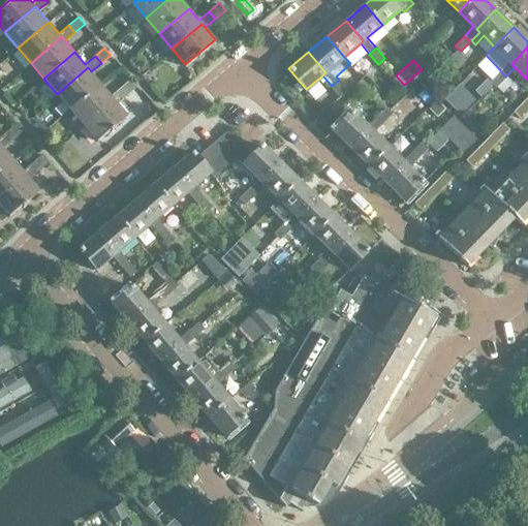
[(88,67),(57,94),(70,110),(100,83),(91,71),(88,67)]
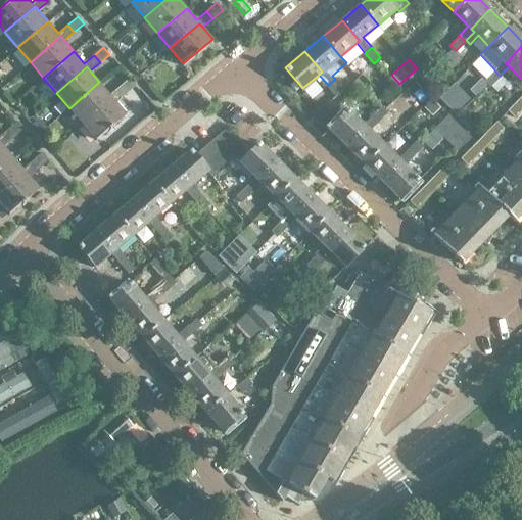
[(500,76),(494,71),(485,80),(490,85),(500,76)]
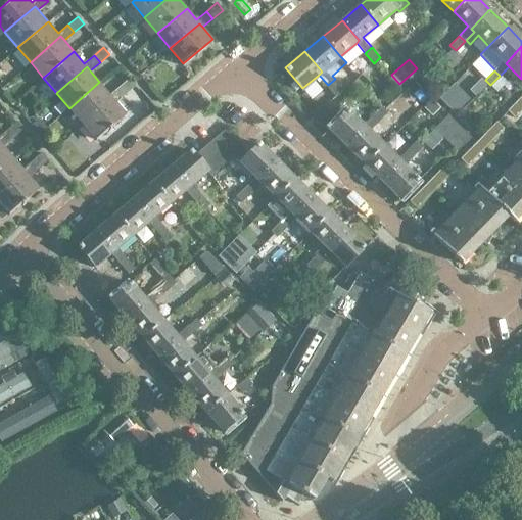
[(135,85),(130,77),(120,86),(126,93),(135,85)]
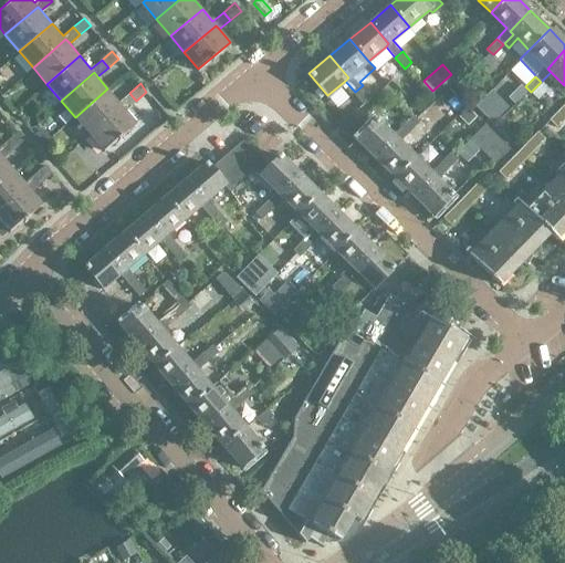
[(372,96),(363,85),(355,92),(365,103),(372,96)]
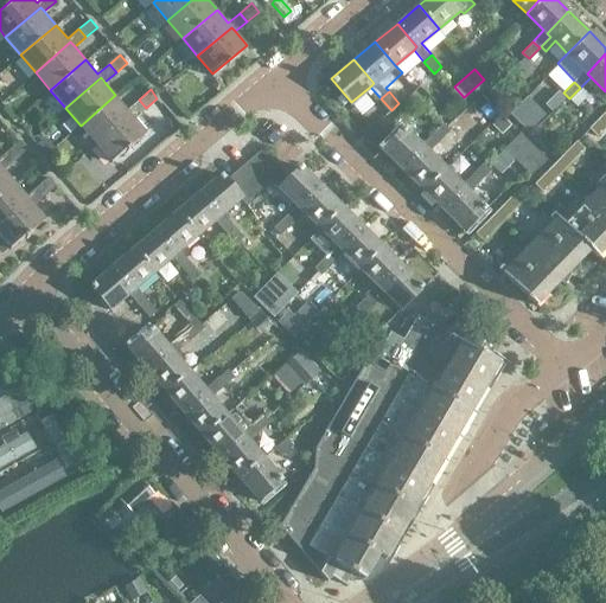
[(530,91),(511,109),(529,127),(547,110),(530,91)]
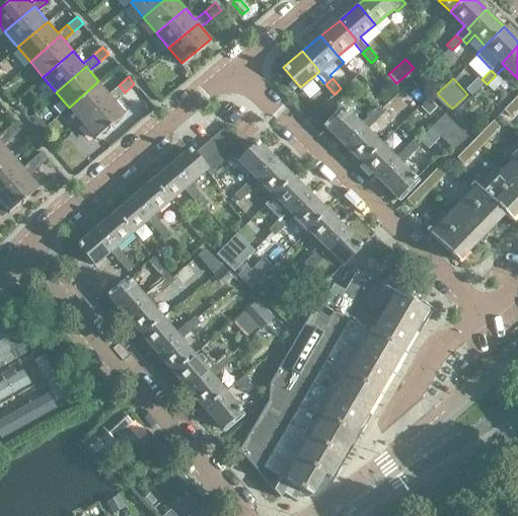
[(98,81),(69,107),(81,123),(112,96),(115,100),(125,92),(119,85),(108,93),(98,81)]
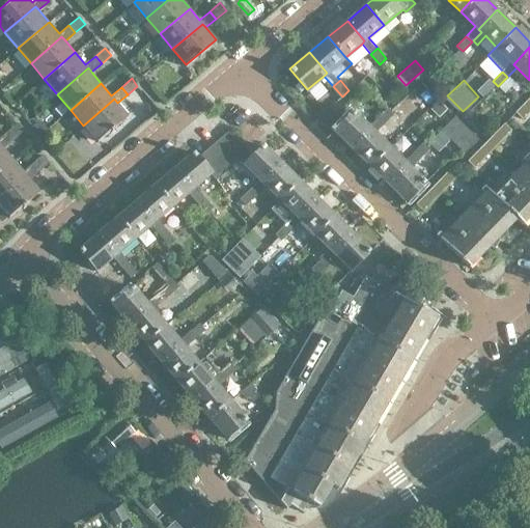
[(371,96),(367,92),(360,100),(364,104),(371,96)]
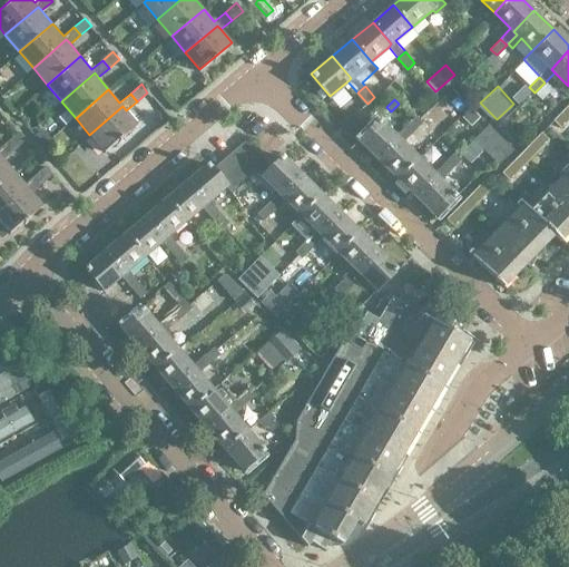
[(568,103),(555,118),(561,126),(568,118),(568,103)]
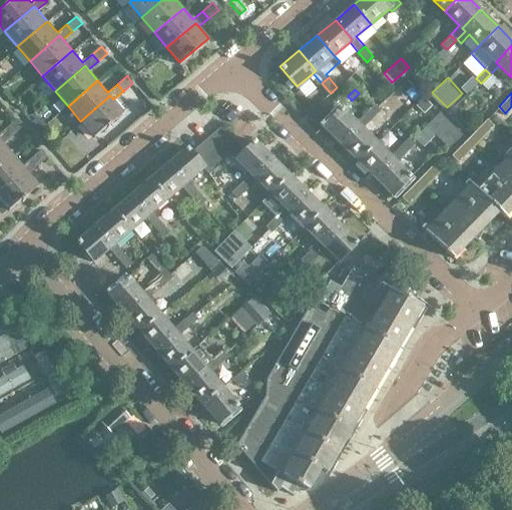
[(110,95),(80,121),(93,136),(123,111),(113,99),(110,95)]
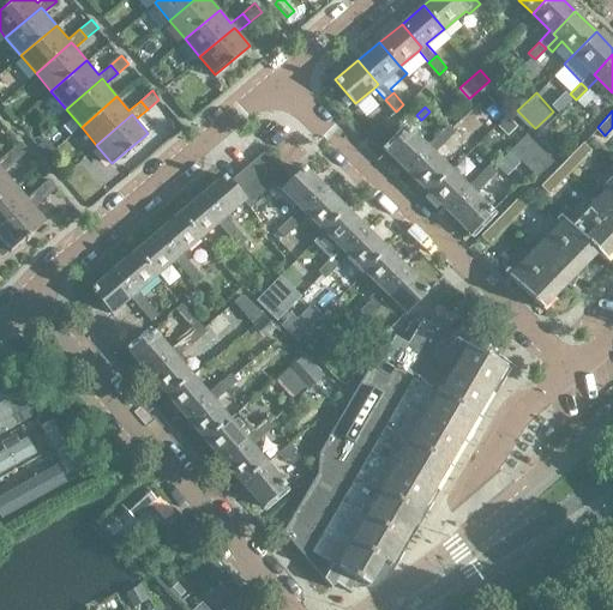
[(517,125),(509,115),(499,124),(509,133),(517,125)]
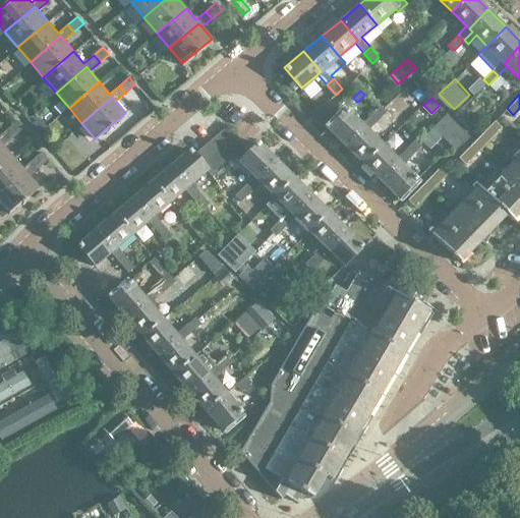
[(381,104),(370,114),(377,120),(387,109),(381,104)]
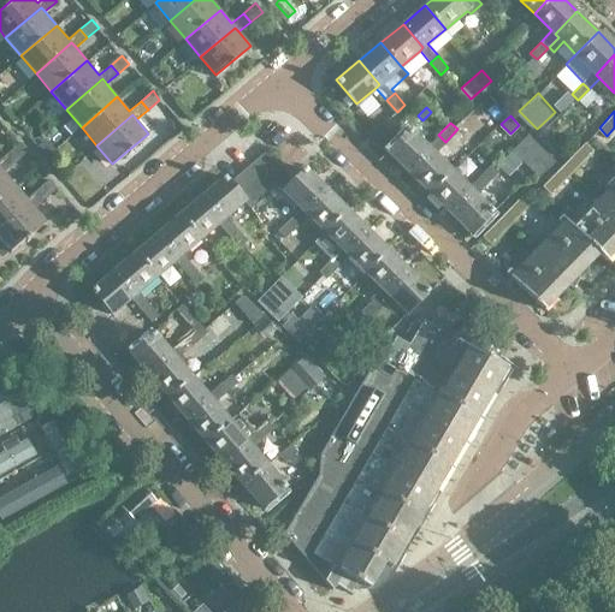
[(389,152),(409,172),(432,150),(435,153),(445,142),(438,135),(427,146),(411,130),(389,152)]
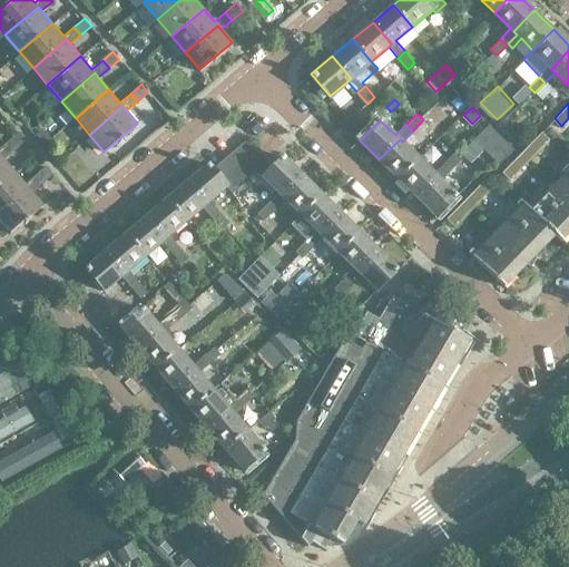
[(514,147),(490,123),(474,138),(500,163),(514,147)]
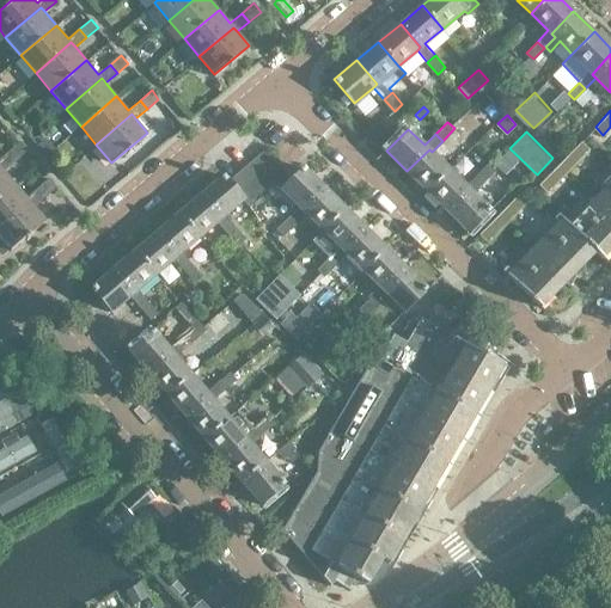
[(582,140),(561,161),(569,170),(591,148),(582,140)]
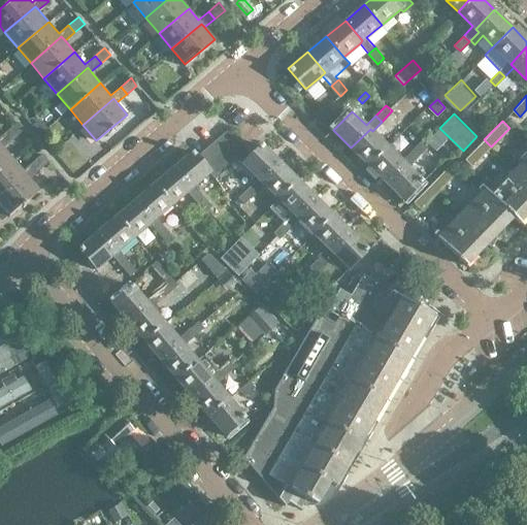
[(23,130),(17,123),(6,131),(12,138),(23,130)]
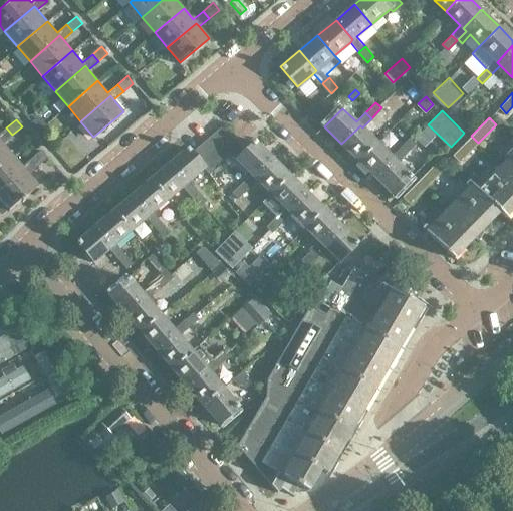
[(341,144),(358,161),(376,143),(362,128),(360,125),(341,144)]
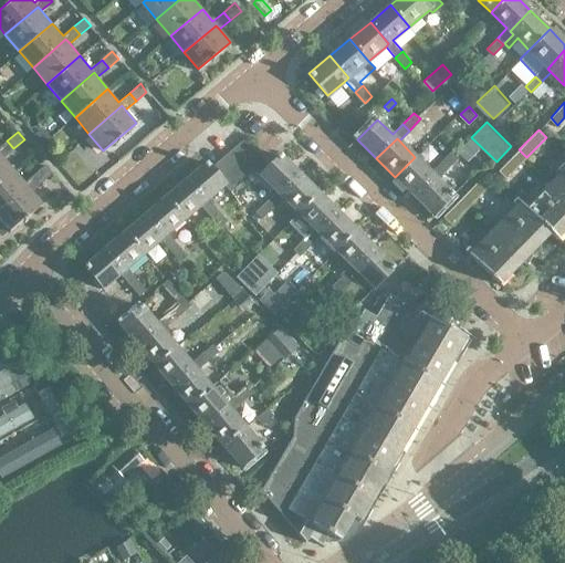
[(265,159),(246,139),(238,146),(257,167),(265,159)]
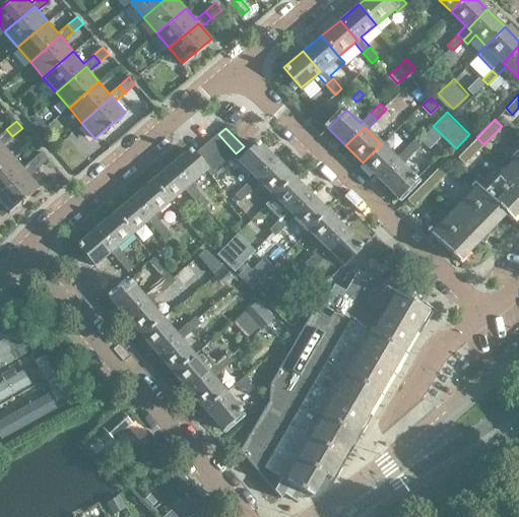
[(0,142),(2,145),(12,136),(6,129),(0,134),(0,142)]
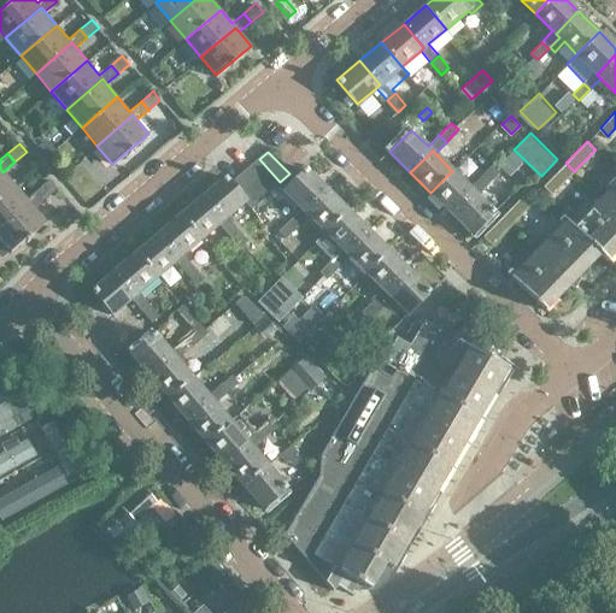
[(280,182),(259,159),(251,166),(269,188),(276,182),(277,183),(280,182)]
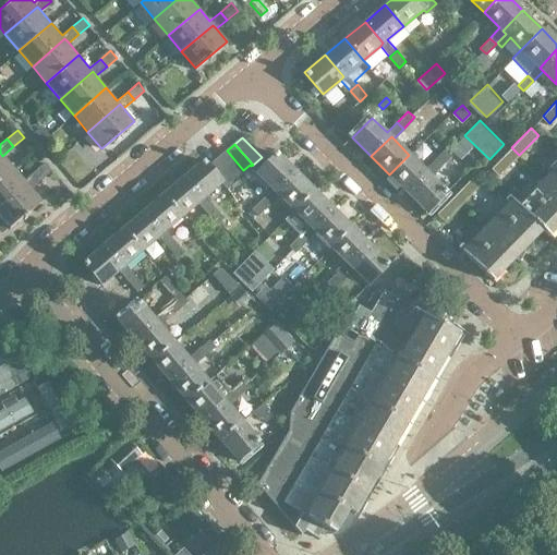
[(446,147),(434,159),(440,166),(452,154),(446,147)]
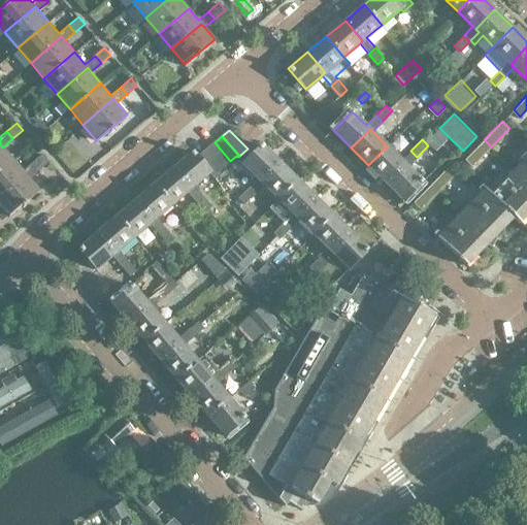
[(484,139),(465,159),(473,166),(491,146),(484,139)]
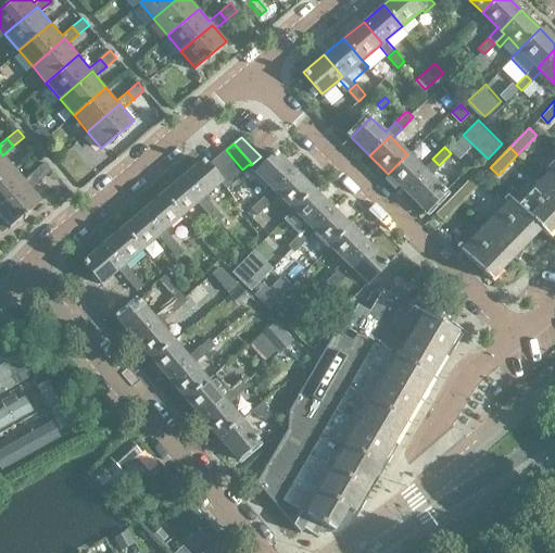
[(242,170),(226,150),(217,158),(234,177),(242,170)]
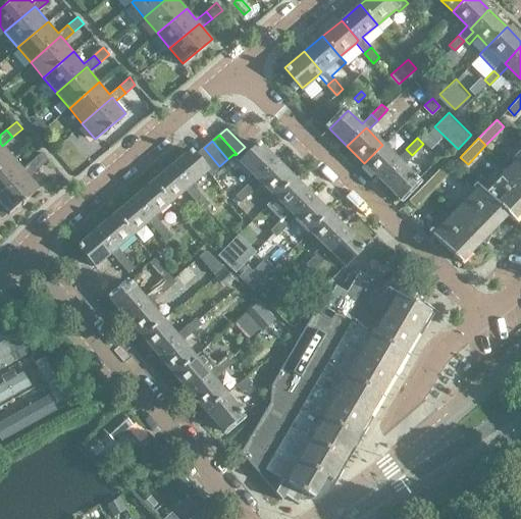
[(0,143),(0,166),(12,157),(2,146),(0,143)]
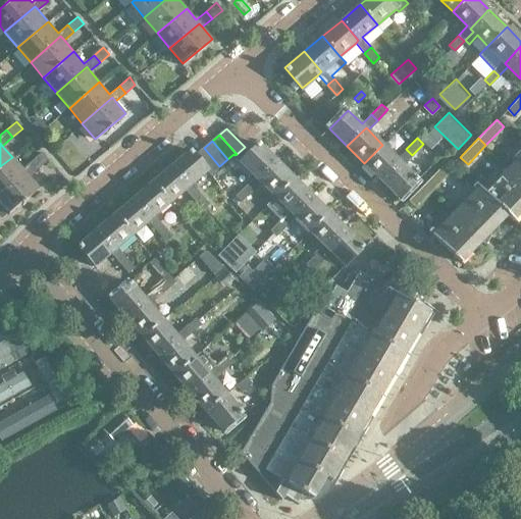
[(245,147),(237,154),(235,155),(255,175),(259,178),(277,160),(260,143),(251,153),(245,147)]
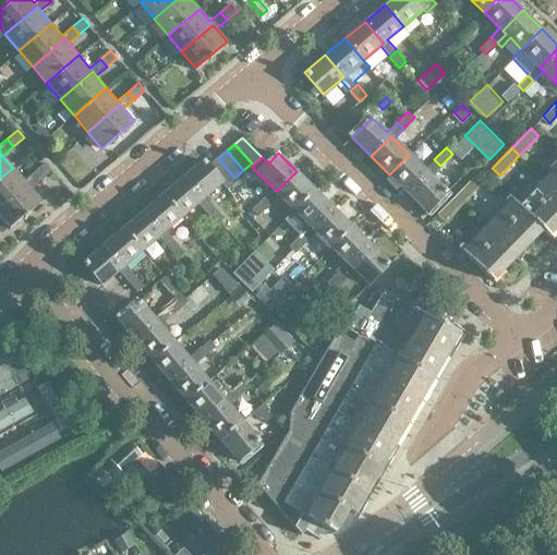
[(389,175),(408,193),(427,172),(431,176),(440,166),(434,159),(424,169),(409,155),(389,175)]
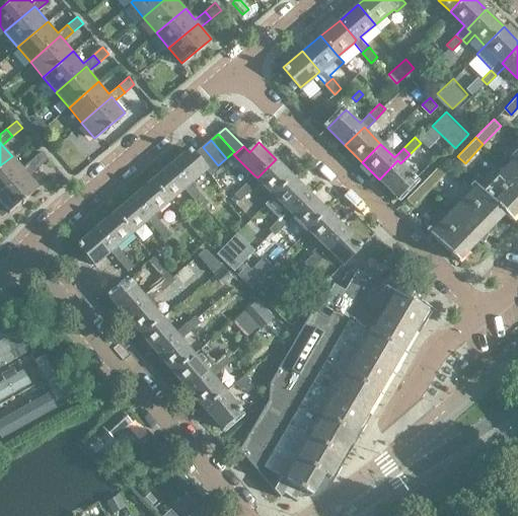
[(218,165),(203,147),(196,152),(191,147),(171,163),(190,183),(185,188),(194,198),(201,192),(192,181),(208,168),(211,171),(218,165)]
